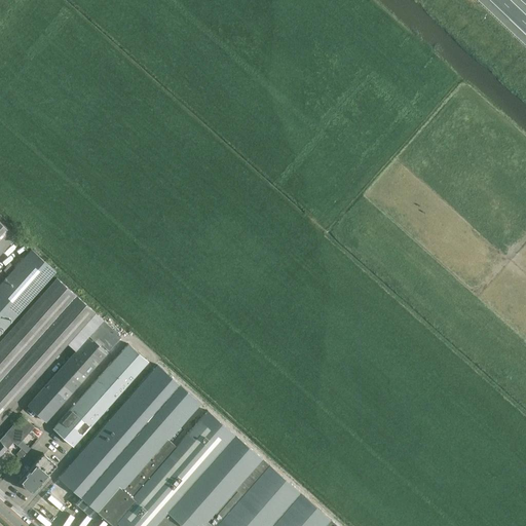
[(0,252),(15,235),(0,221),(0,252)]
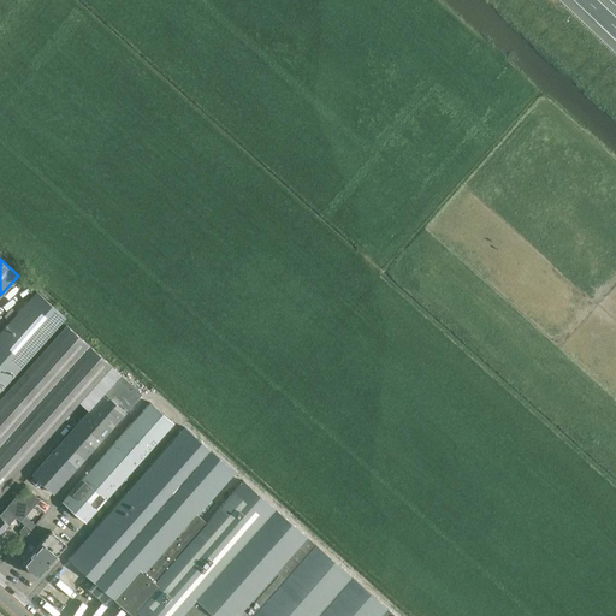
[(36,291),(0,332),(0,390),(65,318),(36,291)]
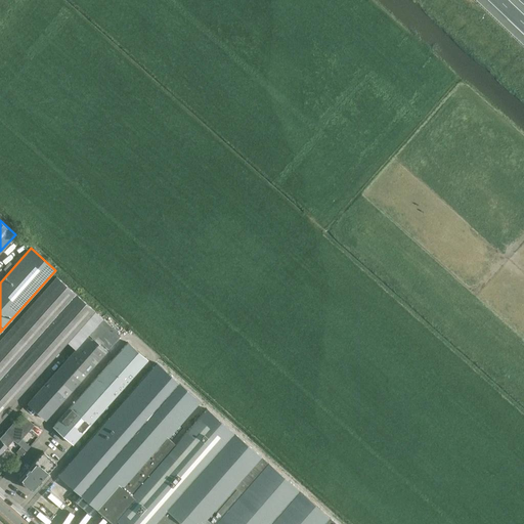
[(57,276),(0,339),(0,417),(94,310),(57,276)]
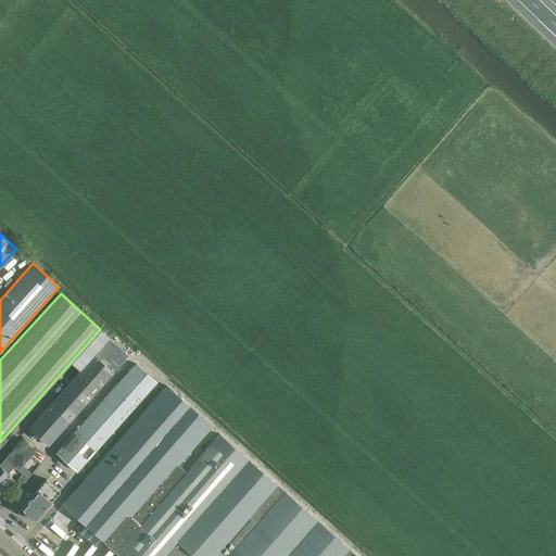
[(109,339),(95,355),(111,369),(112,368),(114,370),(127,355),(109,339)]
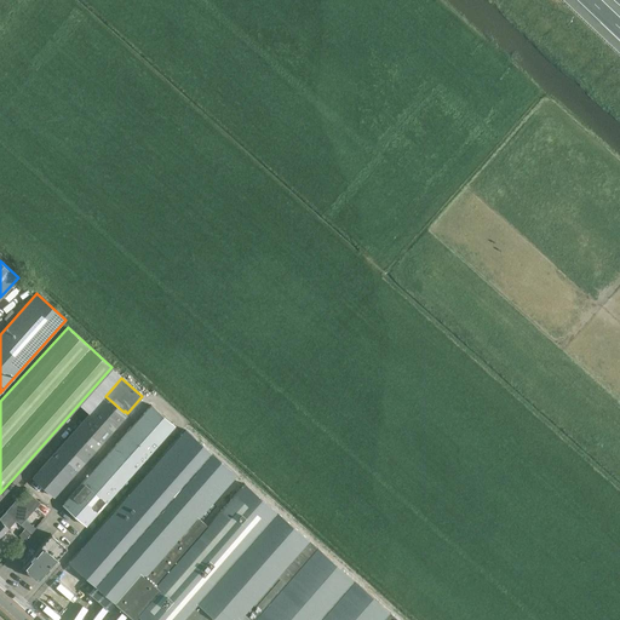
[(55,497),(127,415),(124,412),(105,396),(89,414),(33,477),(55,497)]
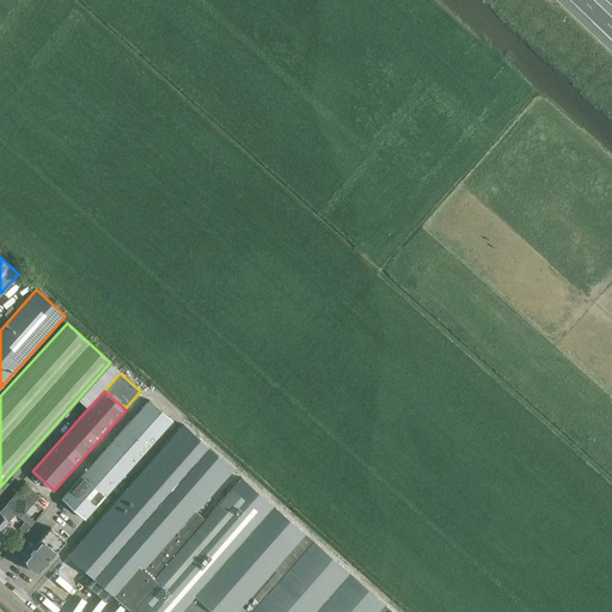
[(85,519),(172,420),(150,399),(62,499),(85,519)]
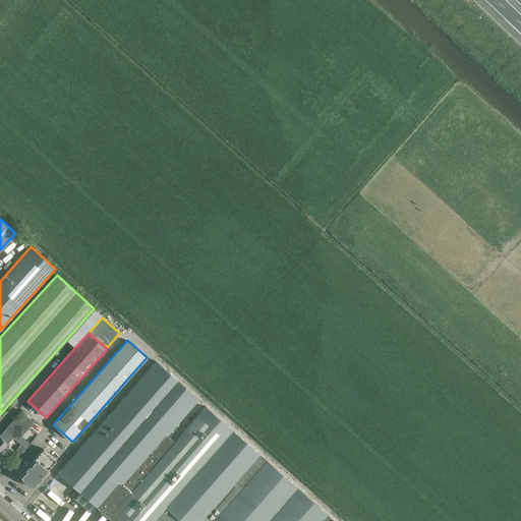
[(102,511),(167,436),(199,399),(155,362),(58,473),(102,511)]
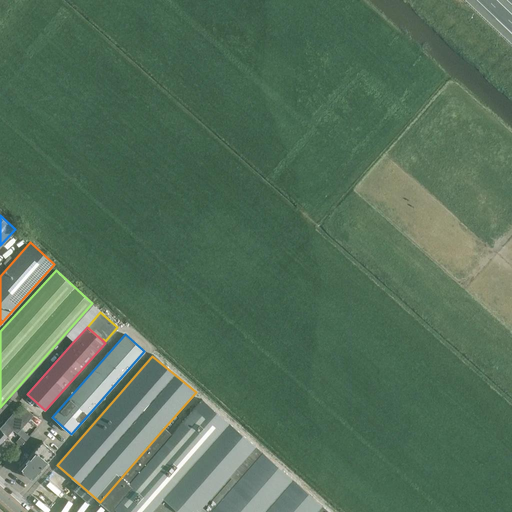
[(150,511),(229,423),(203,400),(172,435),(164,428),(100,502),(112,511),(150,511)]
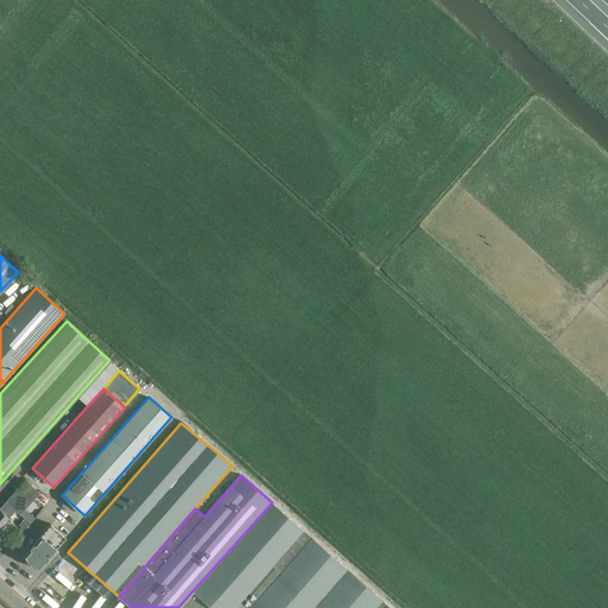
[(6,515),(12,508),(19,514),(39,493),(25,480),(6,501),(0,507),(0,526),(8,518),(6,515)]
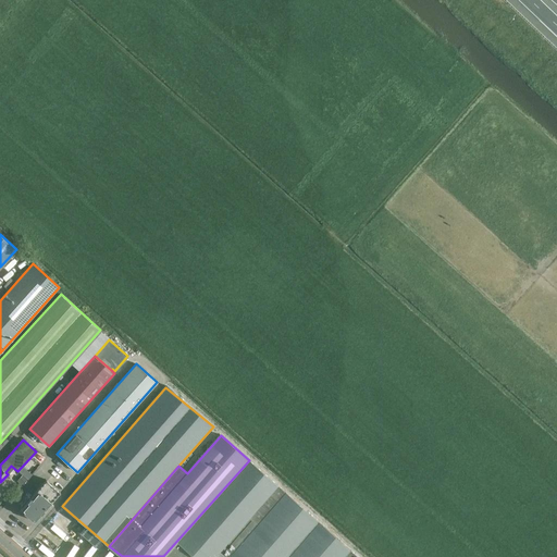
[(229,556),(285,492),(277,485),(249,460),(163,556),(182,556),(187,551),(194,556),(229,556)]
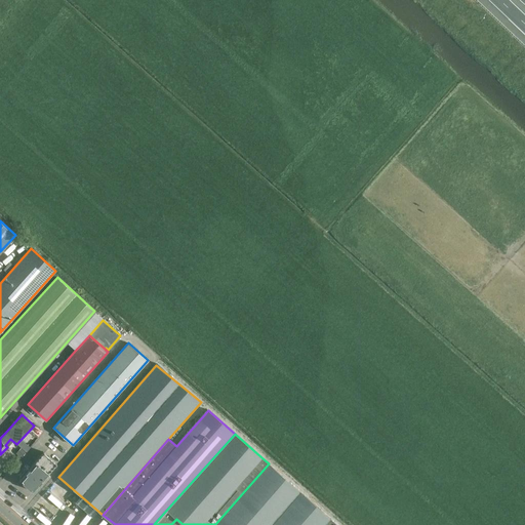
[(32,491),(48,473),(56,463),(43,452),(35,461),(19,480),(32,491)]
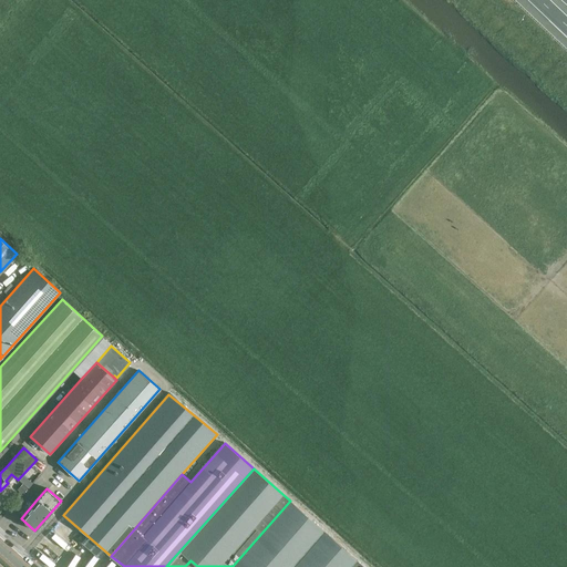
[(366,566),(290,501),(233,566),(366,566)]
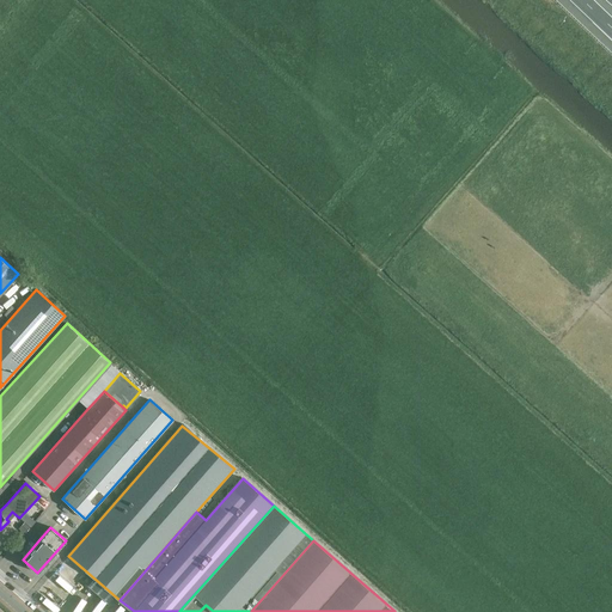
All buildings are outlined.
